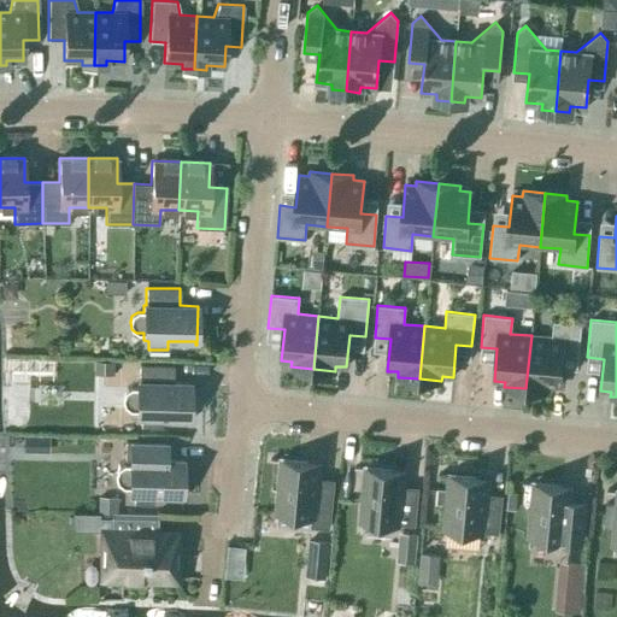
[(532,335),(526,388),(548,391),(548,386),(559,387),(562,354),(579,357),(581,324),(553,322),(552,338),(532,335)]
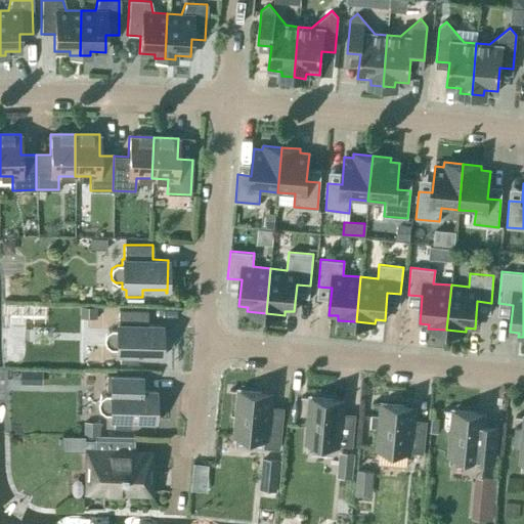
[(146,324),(146,310),(118,309),(118,323),(117,323),(116,331),(111,331),(105,334),(104,339),(105,344),(111,348),(116,348),(116,354),(120,354),(120,362),(136,362),(136,355),(160,355),(160,357),(161,357),(162,324),(146,324)]
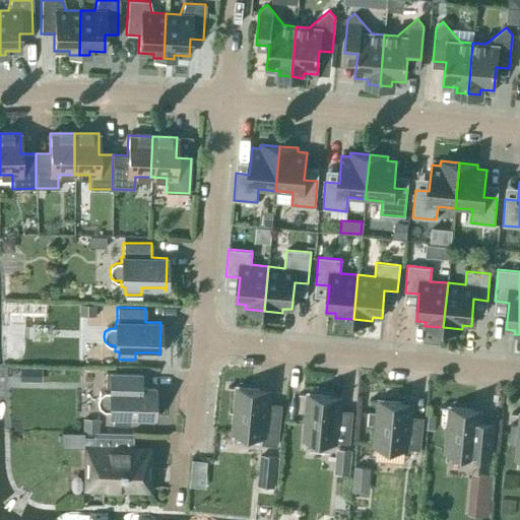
[(19,367),(19,379),(41,380),(42,367),(19,367)]
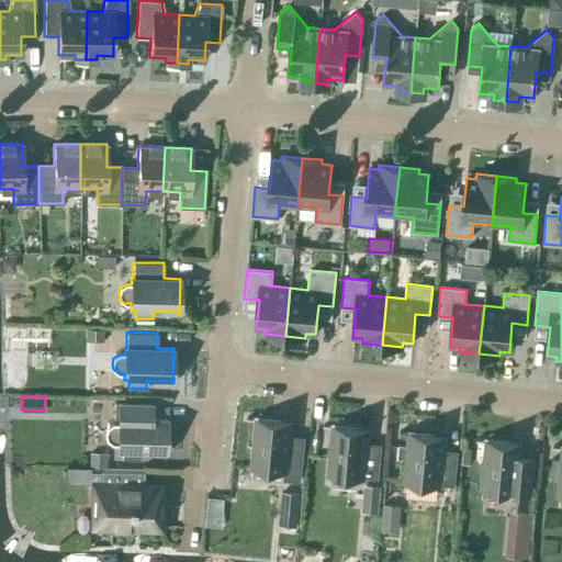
[(166,453),(167,418),(150,418),(150,403),(114,402),(113,418),(119,418),(117,425),(112,424),(107,428),(105,434),(107,439),(112,442),(117,444),(117,450),(122,450),(122,459),(139,459),(139,450),(165,451),(165,453),(166,453)]
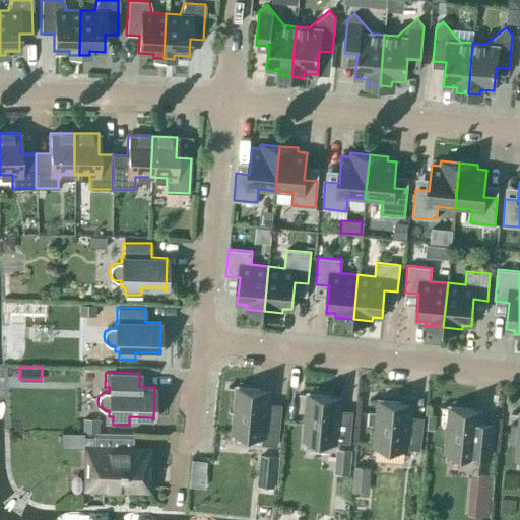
[(277,445),(280,404),(267,403),(268,390),(228,386),(228,387),(238,388),(233,441),(234,441),(235,433),(263,436),(262,444),(263,444),(277,445)]
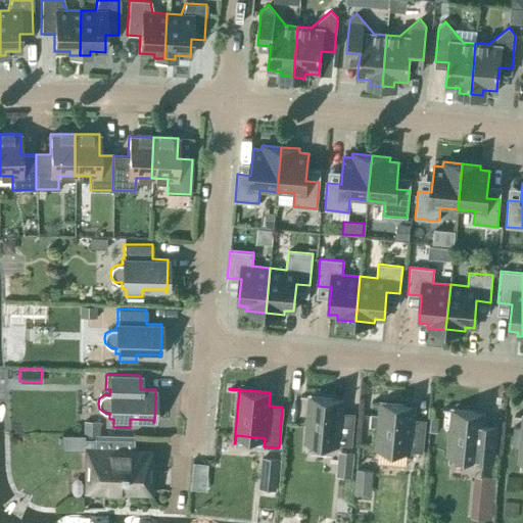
[(350,444),(353,414),(340,413),(341,398),(300,395),(300,396),(311,397),(305,449),(306,449),(307,441),(337,444),(337,443),(350,444)]
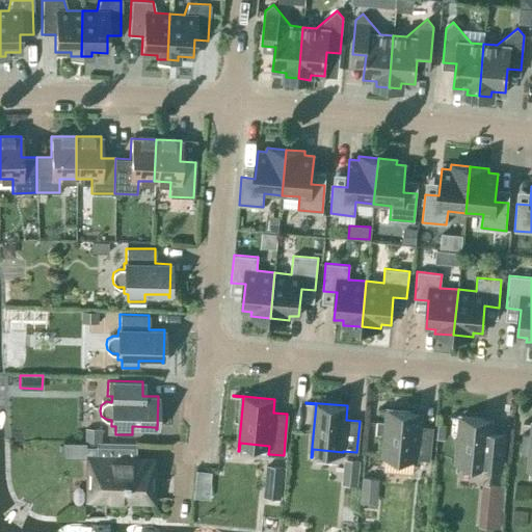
[(377,422),(375,439),(384,440),(382,464),(383,464),(383,471),(411,474),(414,458),(415,459),(415,457),(429,459),(432,427),(418,426),(419,413),(377,408),(377,409),(388,410),(387,422),(377,422)]
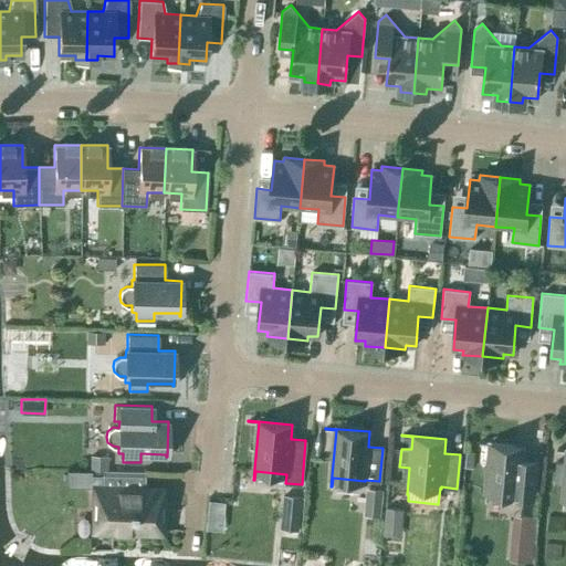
[(534,495),(537,462),(522,461),(523,447),(479,442),(479,443),(490,444),(484,501),(485,501),(486,492),(519,495),(519,494),(534,495)]
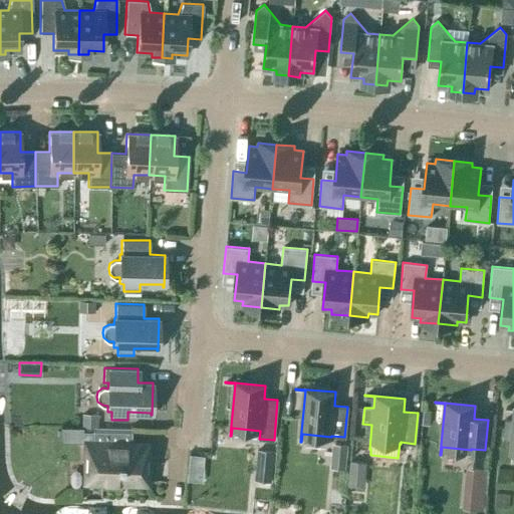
[(506,420),(504,440),(512,441),(510,462),(511,462),(512,454),(513,454),(513,409),(505,408),(505,410),(513,410),(513,419),(513,421),(506,420)]
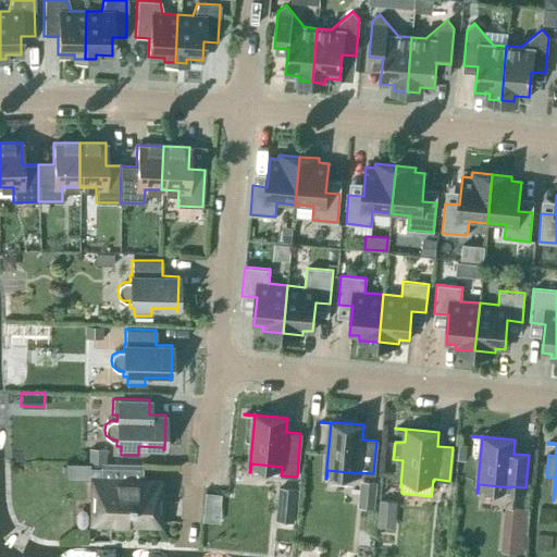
[(141,482),(141,465),(100,463),(100,481),(94,481),(93,521),(110,521),(109,528),(130,528),(130,522),(157,522),(158,482),(141,482)]
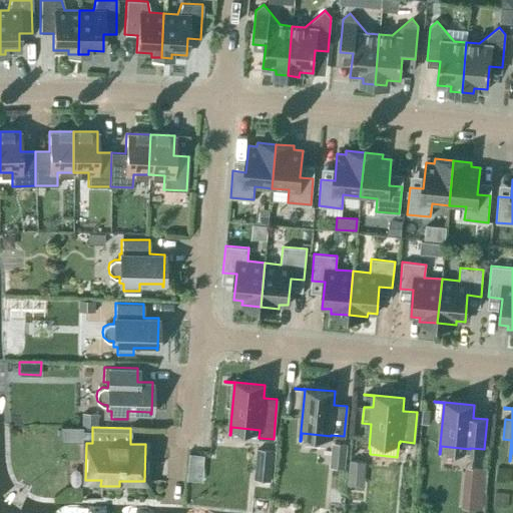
[(346,469),(349,445),(332,443),(330,468),(346,469)]
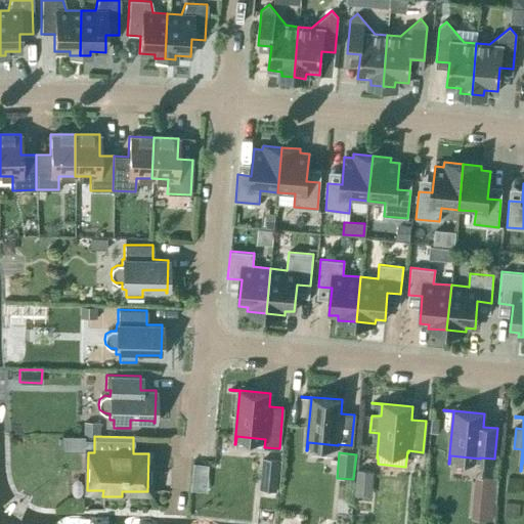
[(276,491),(279,461),(263,459),(260,489),(276,491)]
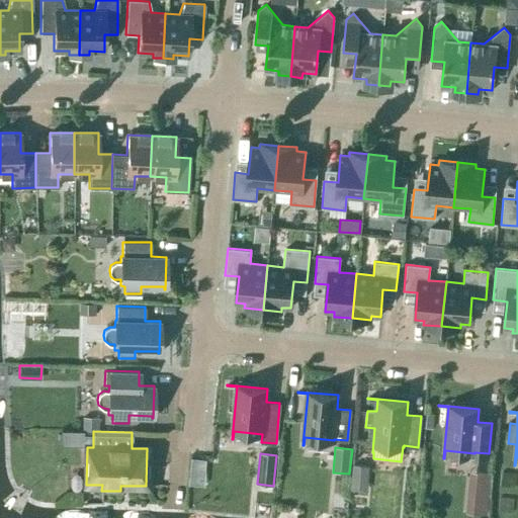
[(353,464),(352,478),(367,479),(368,466),(353,464)]
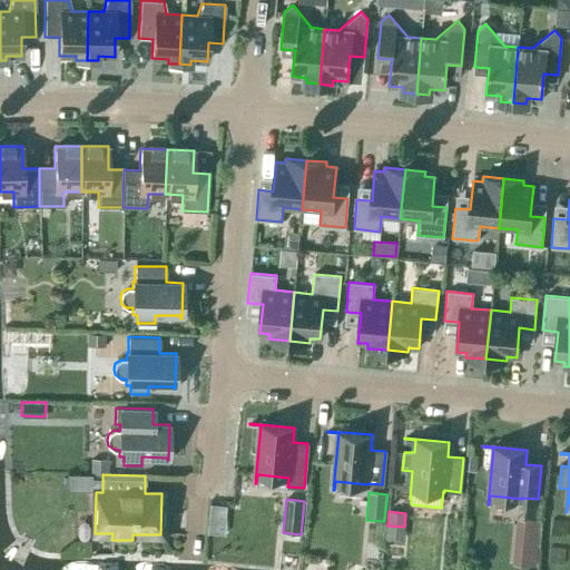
[(517,534),(514,552),(522,553),(521,564),(534,566),(538,536),(517,534)]
